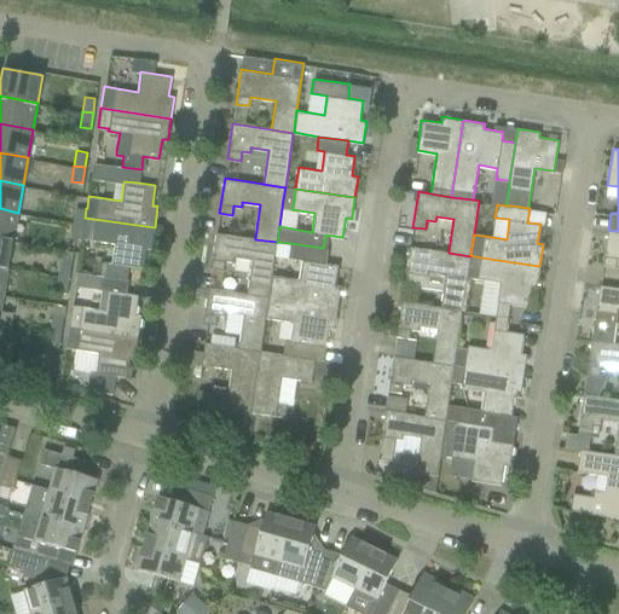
[(85,218),(86,208),(75,207),(74,220),(85,222),(85,218)]
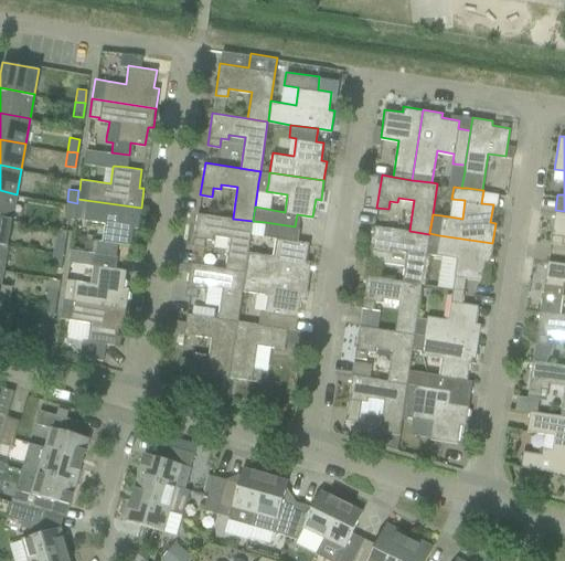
[(0,217),(12,219),(17,194),(0,190),(0,217)]
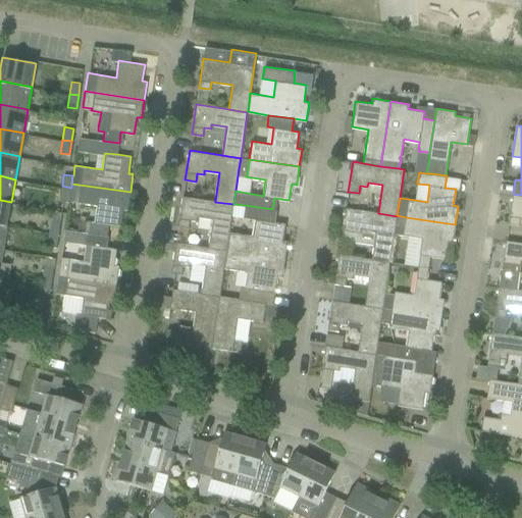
[(71,188),(69,199),(77,201),(77,202),(97,205),(94,221),(90,221),(88,232),(94,234),(106,235),(107,236),(109,223),(120,225),(122,209),(127,209),(131,192),(71,184),(71,188)]
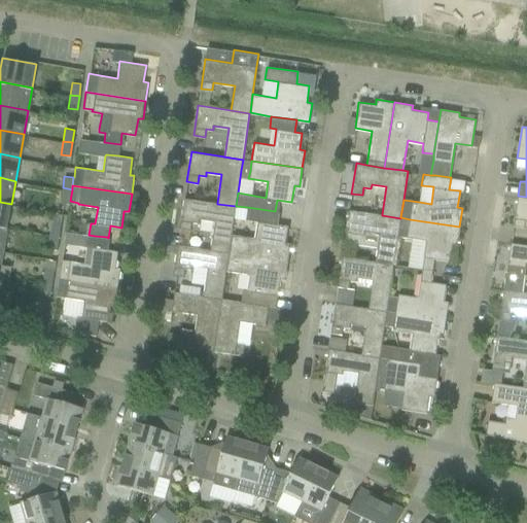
[(70,201),(72,189),(63,187),(61,200),(70,201)]
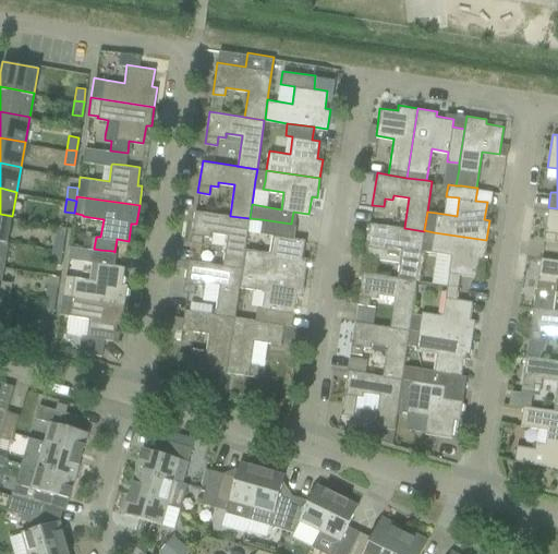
[(557,208),(548,207),(543,239),(555,241),(556,232),(557,232),(557,208)]
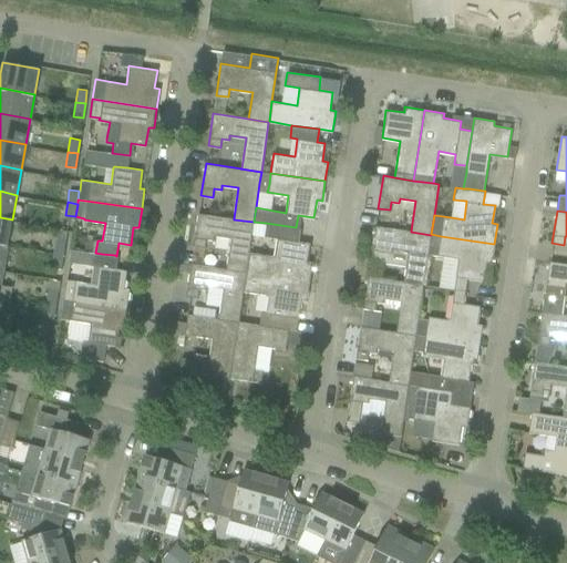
[(198,213),(193,245),(205,247),(206,238),(214,239),(215,235),(230,237),(226,268),(226,269),(246,272),(249,252),(251,234),(254,222),(234,219),(234,218),(198,213)]
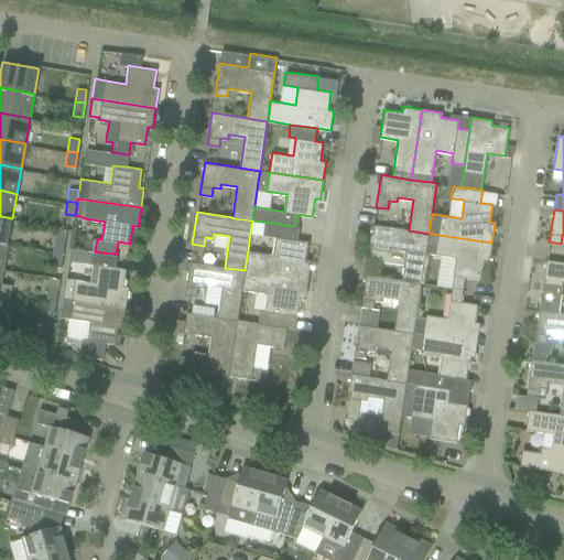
[(0,241),(8,244),(12,218),(0,216),(0,241)]
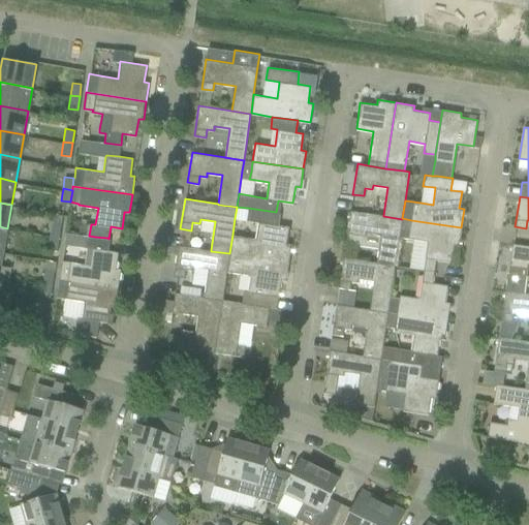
[(232,235),(229,253),(289,261),(291,244),(286,243),(289,226),(274,224),(276,212),(248,208),(246,220),(258,222),(255,239),(232,235)]
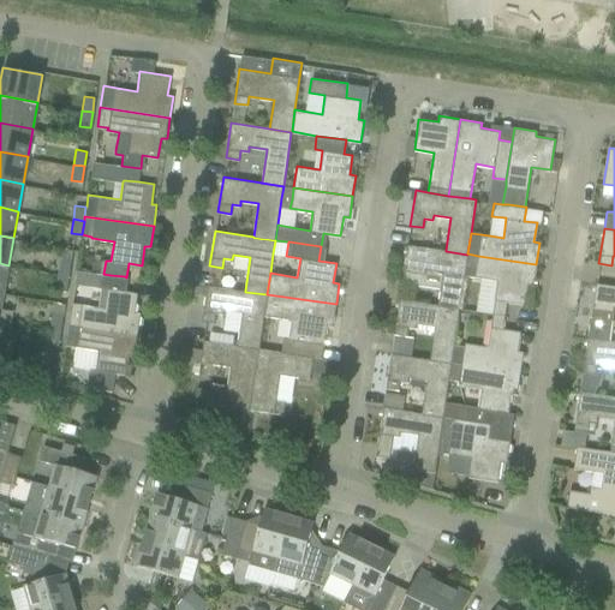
[(407,244),(402,280),(415,281),(416,273),(424,274),(425,269),(442,271),(437,305),(459,309),(465,275),(467,255),(446,251),(446,250),(407,244)]
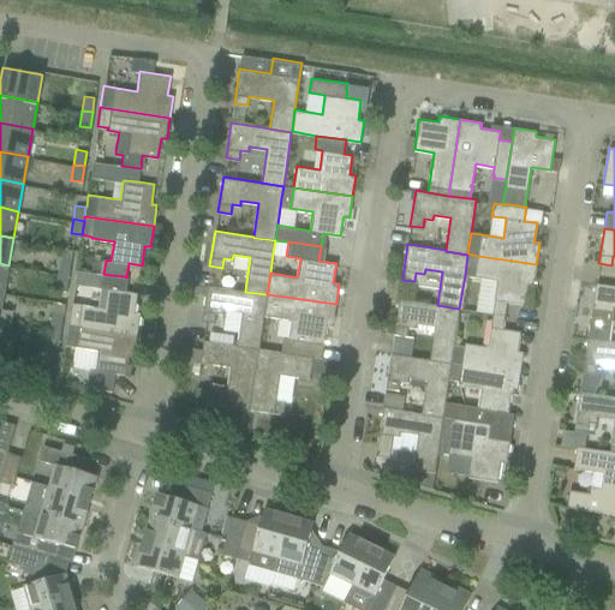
[(467,255),(465,275),(481,277),(497,280),(493,312),(505,315),(507,301),(525,304),(527,285),(533,285),(536,264),(478,256),(467,253),(467,255)]
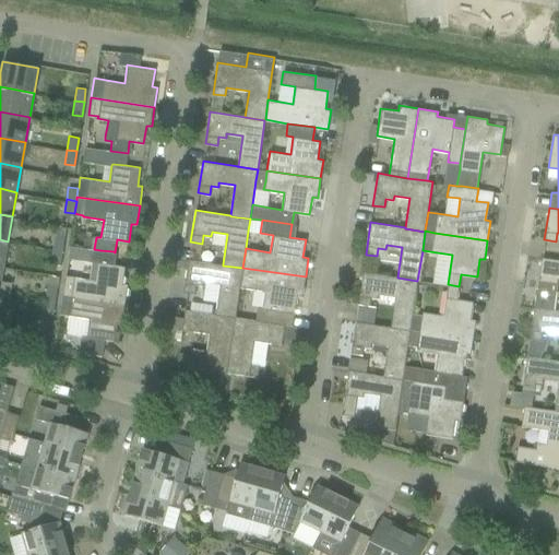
[(61,250),(63,236),(55,235),(52,248),(61,250)]
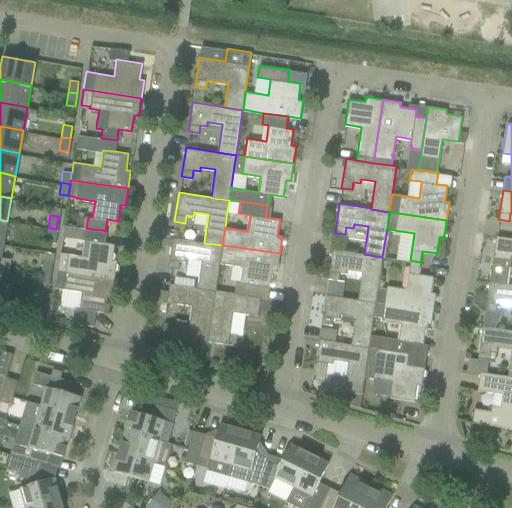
[(55,241),(56,229),(48,227),(46,240),(55,241)]
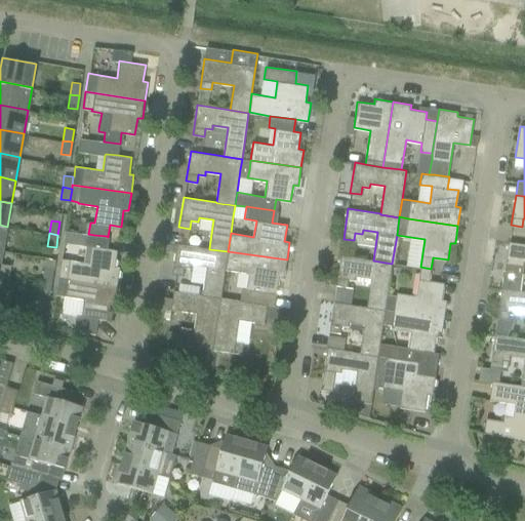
[(62,258),(58,277),(67,278),(117,285),(120,268),(115,267),(117,250),(105,248),(107,236),(94,235),(92,246),(91,246),(89,263),(70,259),(62,258)]
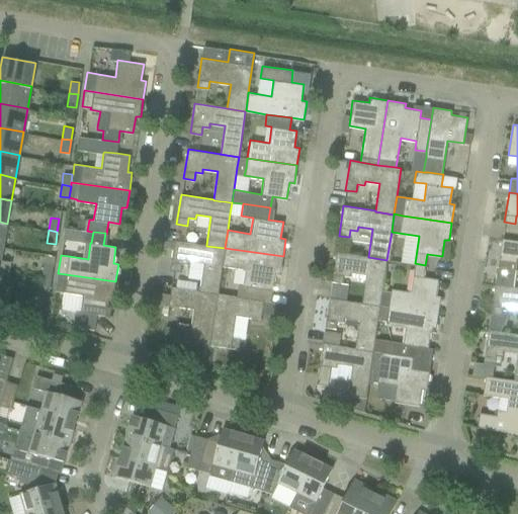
[(517,240),(502,238),(495,283),(513,286),(517,258),(517,240)]
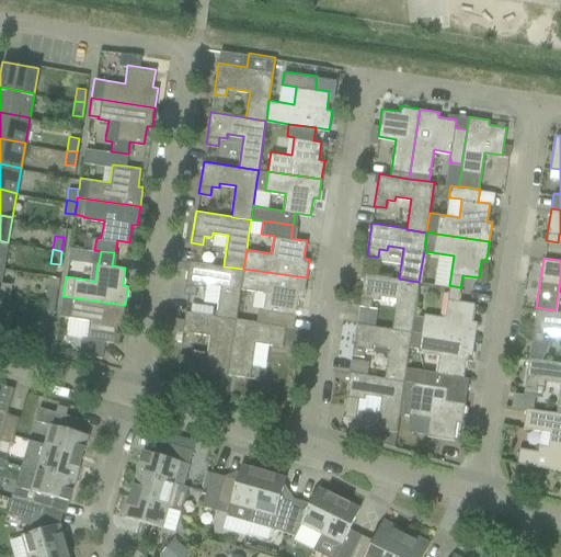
[(189,260),(184,292),(195,294),(196,285),(204,286),(205,282),(220,284),(216,315),(216,316),(236,318),(238,306),(241,287),(243,269),(224,266),(224,265),(189,260)]
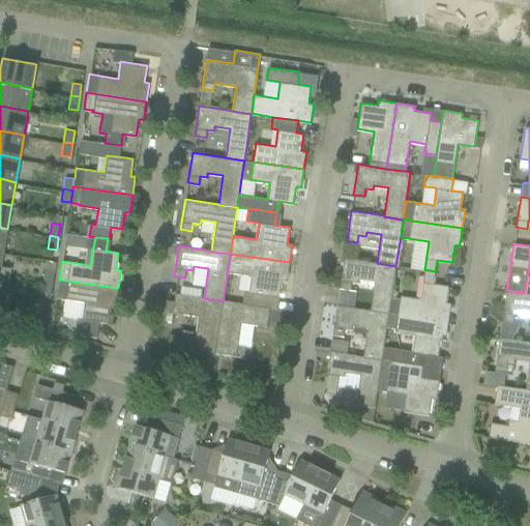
[(230,254),(228,271),(251,275),(248,292),(244,291),(242,303),(256,305),(257,293),(280,297),(282,280),(287,281),(290,262),(230,254)]
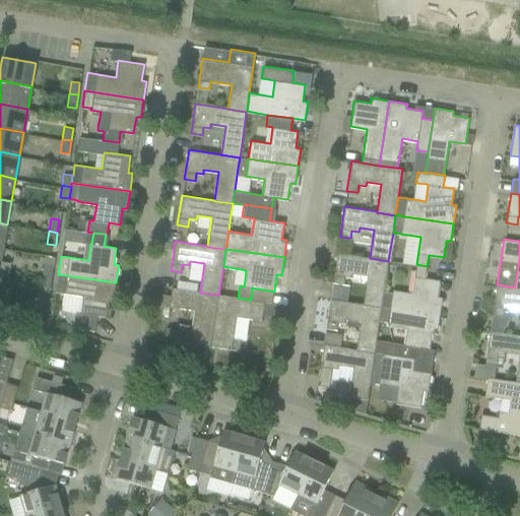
[(337,253),(333,282),(343,283),(345,276),(351,277),(352,273),(367,275),(363,304),(382,307),(384,291),(388,261),(370,258),(337,253)]
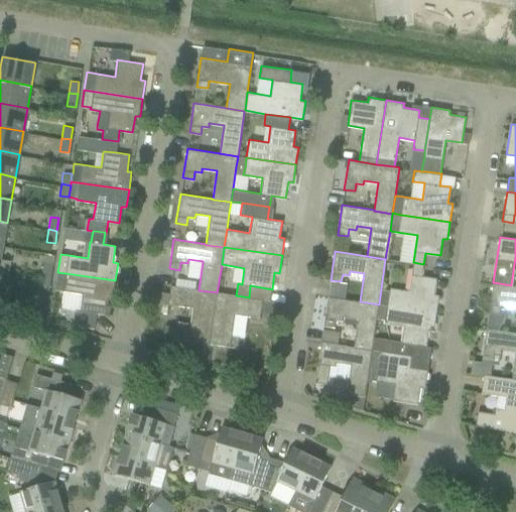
[(50,276),(51,263),(43,262),(41,275),(50,276)]
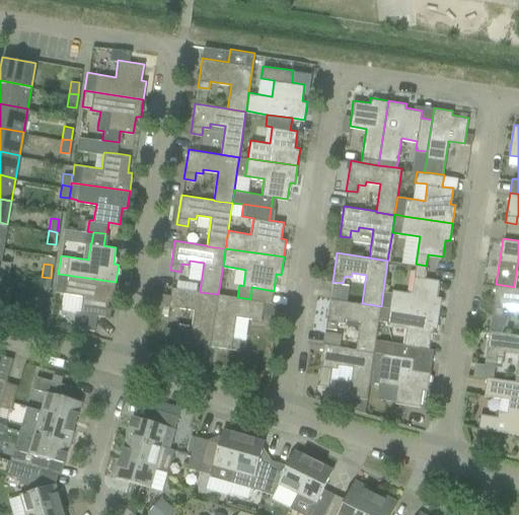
[(383,290),(381,306),(389,307),(439,314),(442,296),(437,296),(439,279),(424,277),(426,266),(416,264),(412,292),(392,289),(391,291),(383,290)]
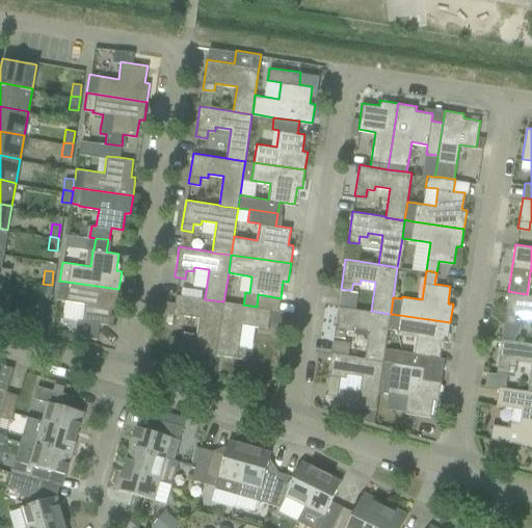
[(59,281),(57,298),(65,299),(62,316),(77,319),(75,333),(97,339),(99,322),(108,323),(111,307),(115,308),(118,289),(68,282),(59,281)]
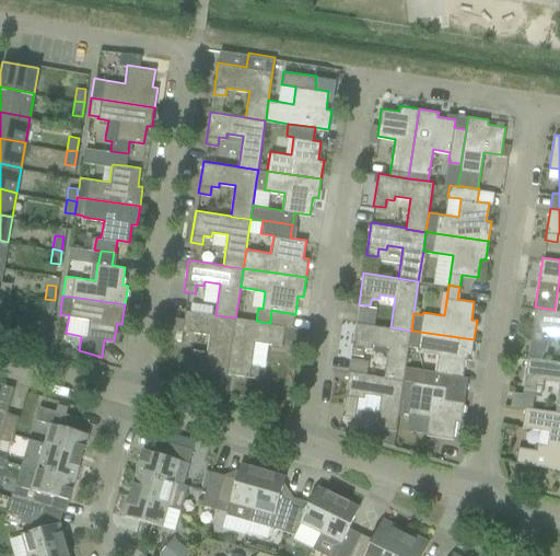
[(53,314),(55,300),(45,299),(43,312),(53,314)]
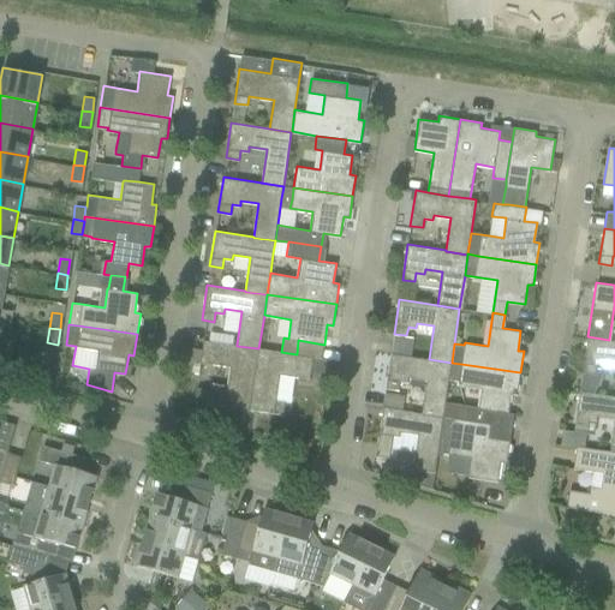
[(587,336),(583,371),(595,374),(597,364),(614,366),(614,340),(609,340),(587,336)]
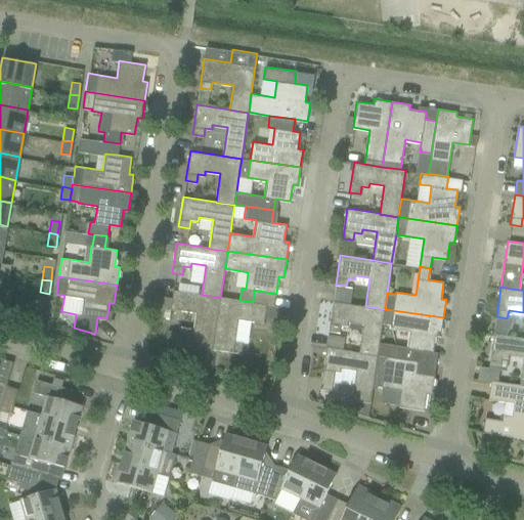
[(167,330),(166,341),(212,348),(220,297),(202,295),(202,294),(173,290),(170,308),(195,312),(193,328),(179,326),(178,332),(167,330)]
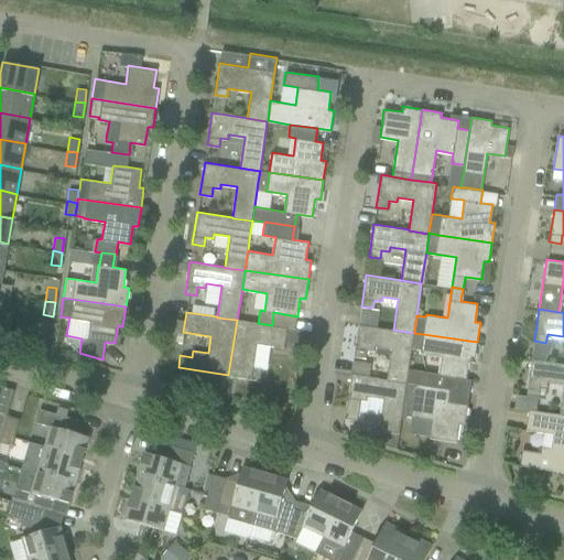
[(237,320),(228,375),(230,375),(260,379),(261,368),(253,366),(257,343),(284,347),(288,327),(272,325),(258,323),(237,320)]
